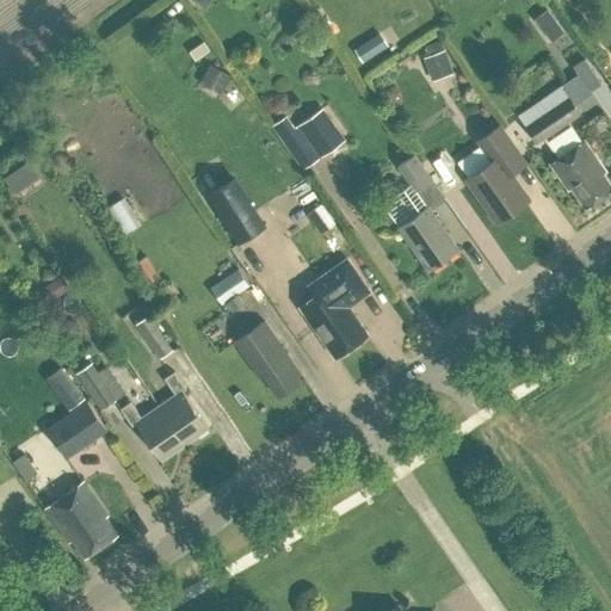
[(548,7),(535,17),(543,29),(556,19),(548,7)]
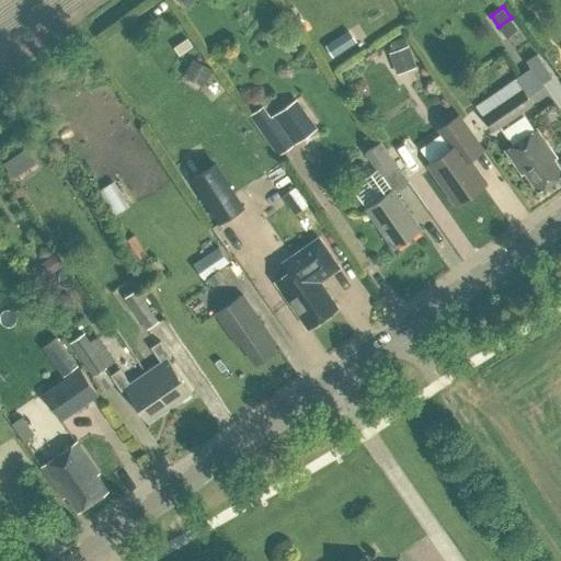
[(325,45),(333,56),(356,42),(348,30),(325,45)]
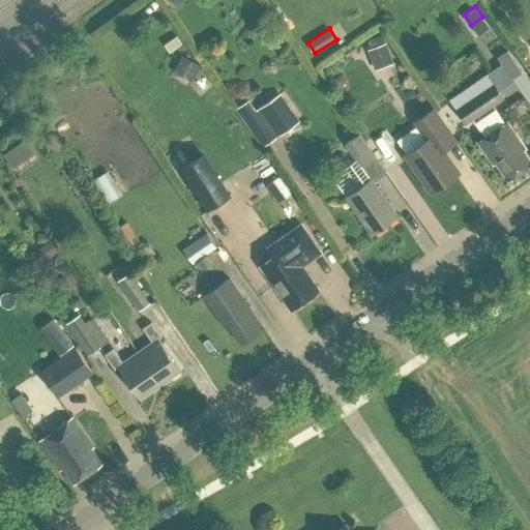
[(362,47),(367,67),(387,62),(382,41),(362,47)]
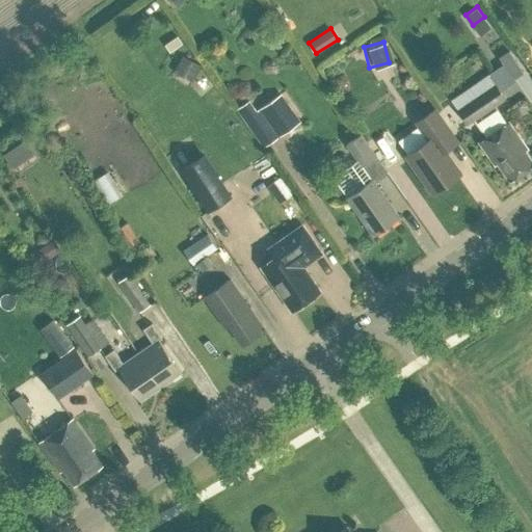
[(173,77),(191,86),(203,64),(184,54),(173,77)]
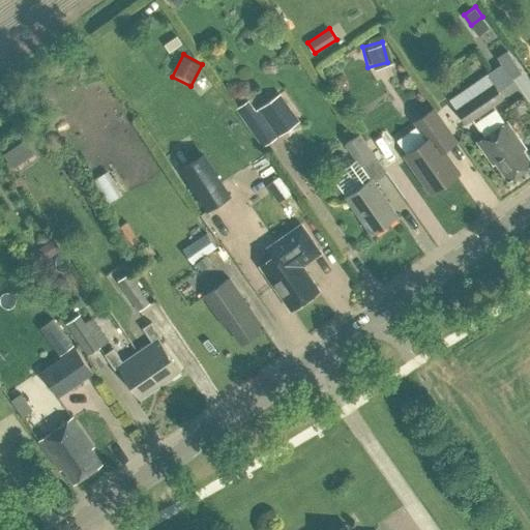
[(454,111),(465,125),(502,99),(493,85),(454,111)]
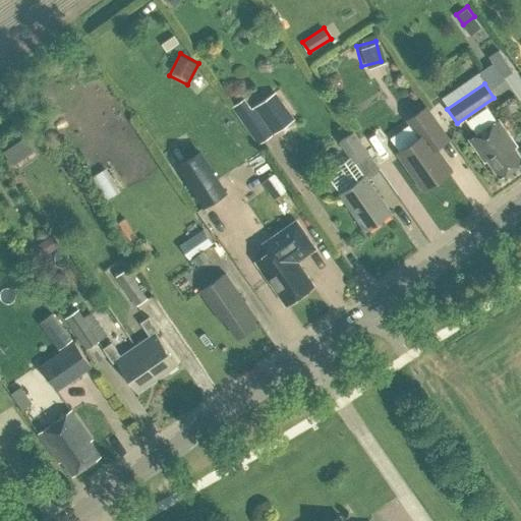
[(294,118),(276,92),(251,109),(244,98),(232,107),(257,143),(294,118)]
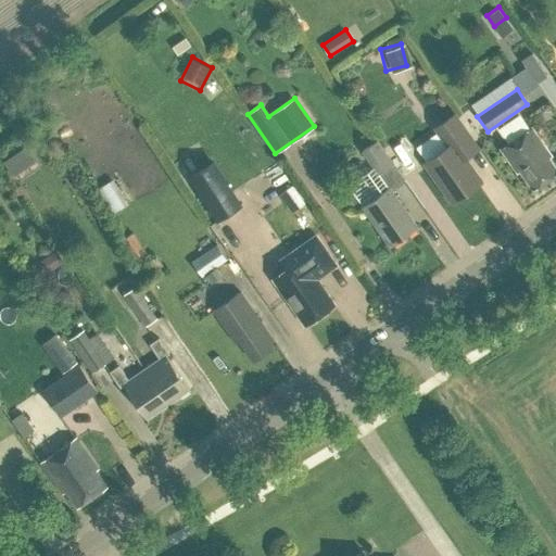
[(447,144),(424,162),(452,202),(482,180),(460,149),(474,139),(455,113),(436,126),(447,144)]
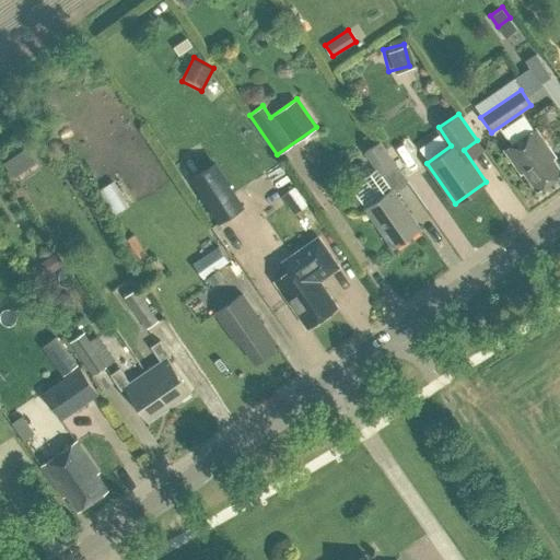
[(523,171),(537,191),(559,175),(559,170),(549,153),(551,152),(535,128),(504,149),(521,173),(523,171)]
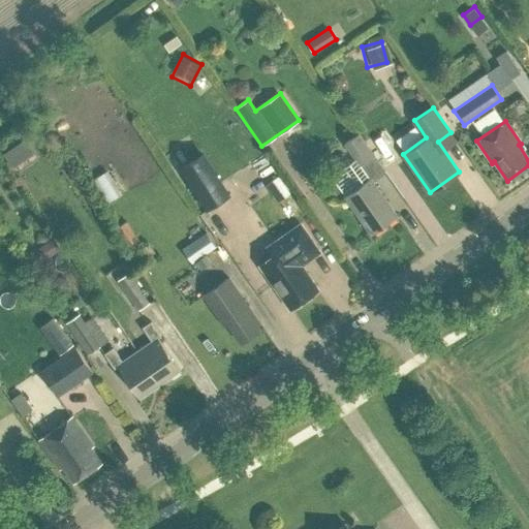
[(359,133),(345,143),(356,159),(361,164),(374,155),(359,133)]
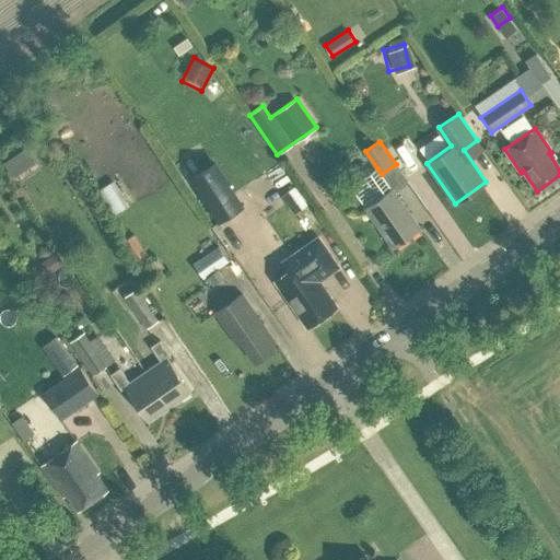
[(21,144),(0,159),(0,164),(12,182),(35,165),(21,144)]
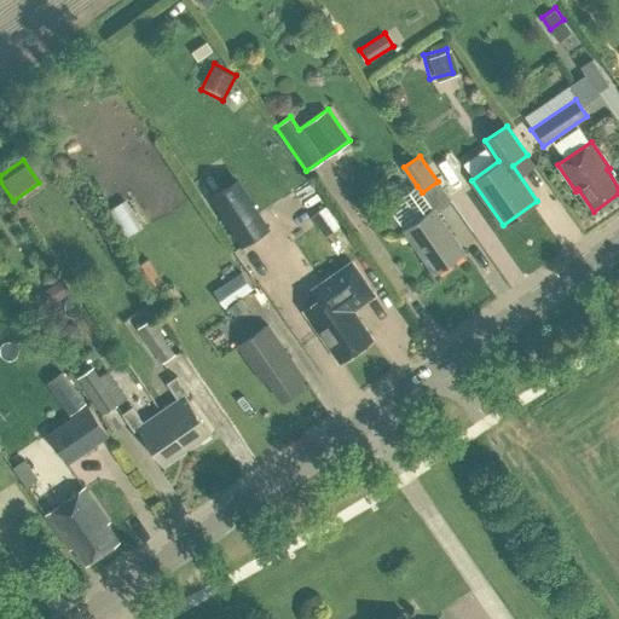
[(213,195),(244,246),(273,229),(242,177),(213,195)]
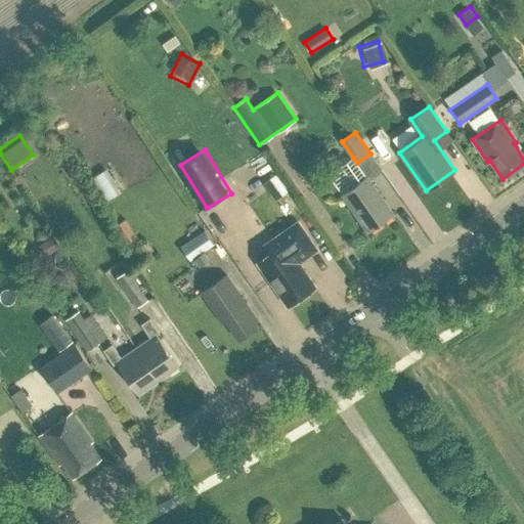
[(353,158),(329,175),(367,231),(393,214),(366,176),(357,163),(353,158)]
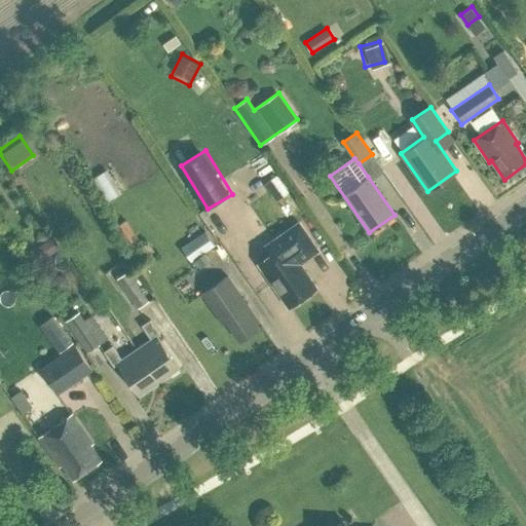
[(104,204),(121,193),(106,170),(88,181),(104,204)]
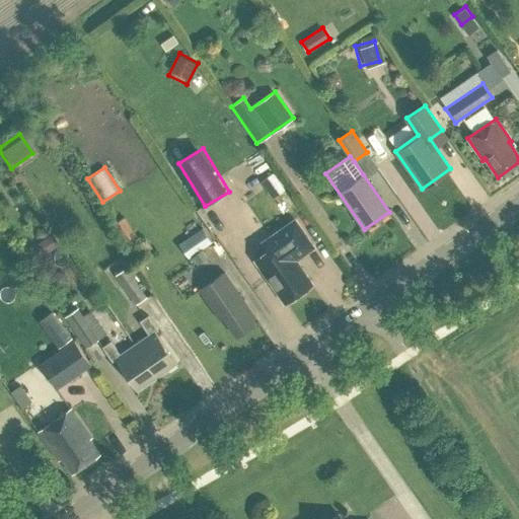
[(140,237),(127,216),(115,224),(128,244),(140,237)]
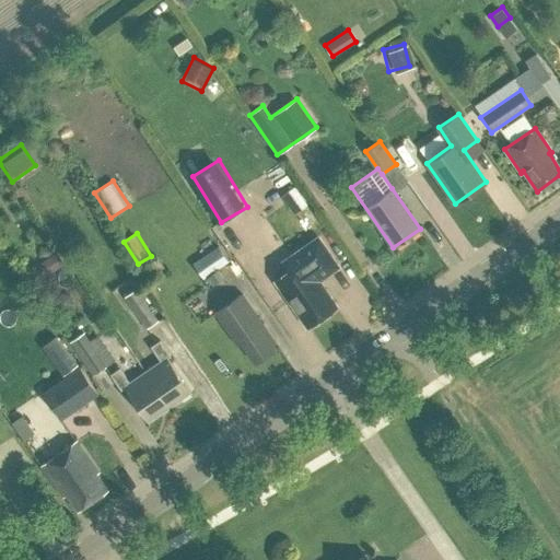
[(276,280),(307,326),(336,306),(318,280),(338,266),(318,237),(283,261),(289,270),(276,280)]
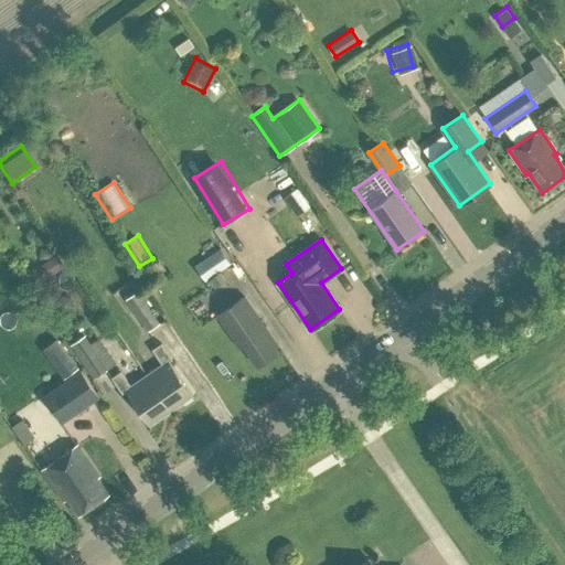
[(204,284),(230,265),(220,249),(194,266),(204,284)]
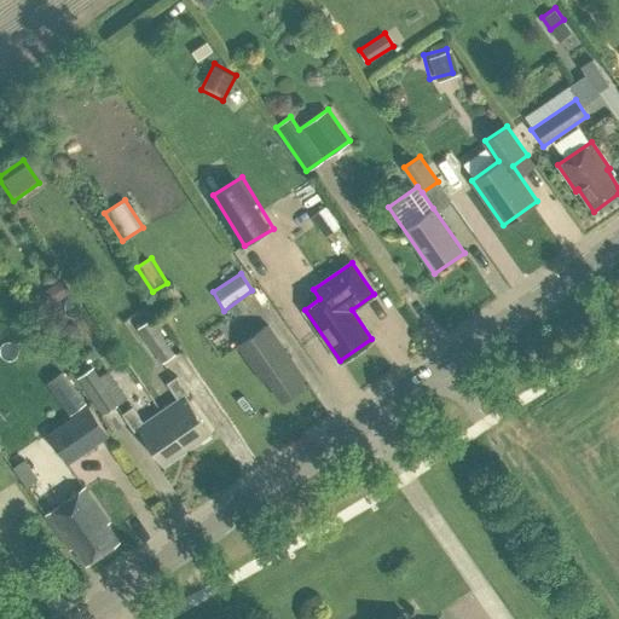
[(134,328),(160,364),(173,354),(149,319),(134,328)]
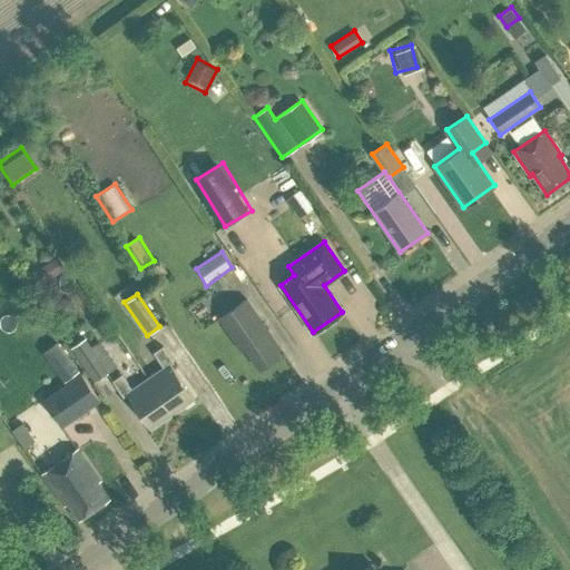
[(245,347),(259,369),(279,355),(276,350),(279,347),(246,298),(219,317),(242,350),(245,347)]
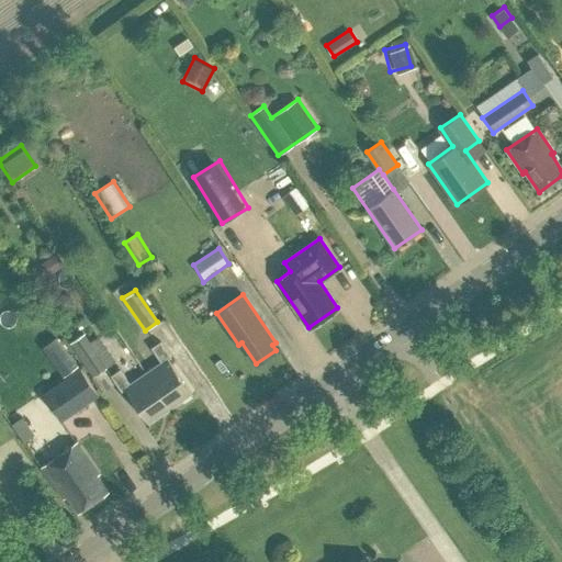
[(81,334),(68,344),(91,379),(105,369),(81,334)]
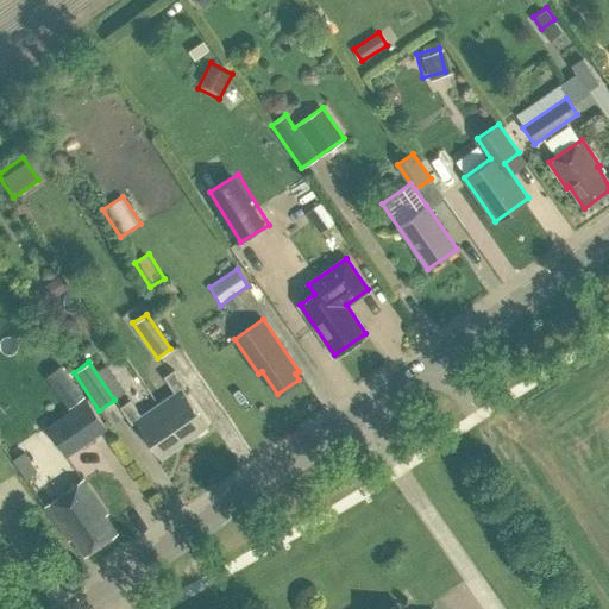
[(62,365),(45,376),(68,407),(83,395),(62,365)]
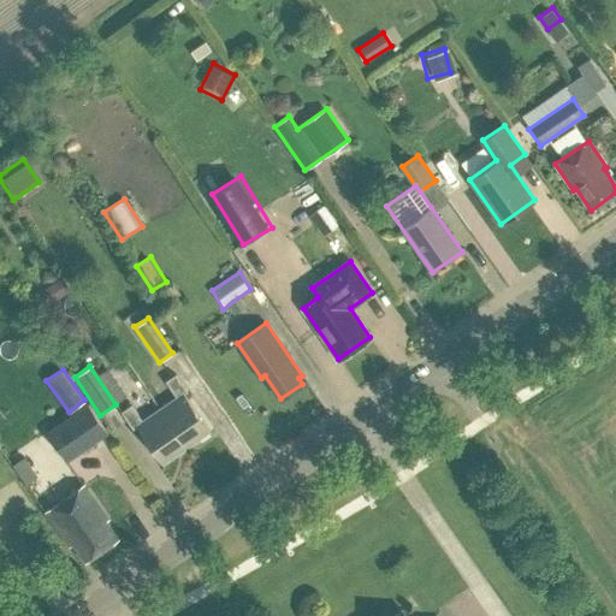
[(160,408),(187,446),(209,430),(184,392),(188,390),(176,373),(165,380),(177,397),(160,408)]
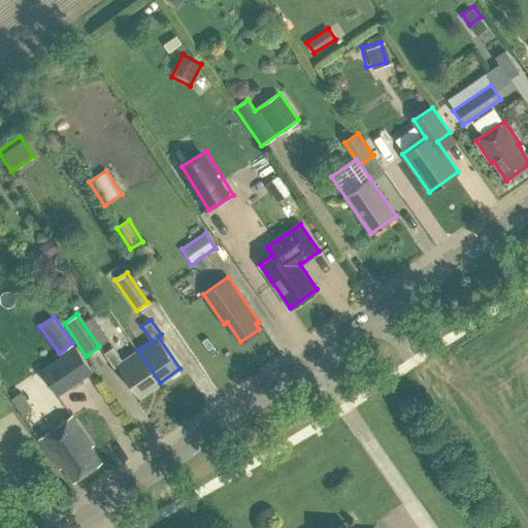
[(118,365),(139,397),(160,383),(137,350),(123,360),(112,345),(104,352),(114,367),(118,365)]
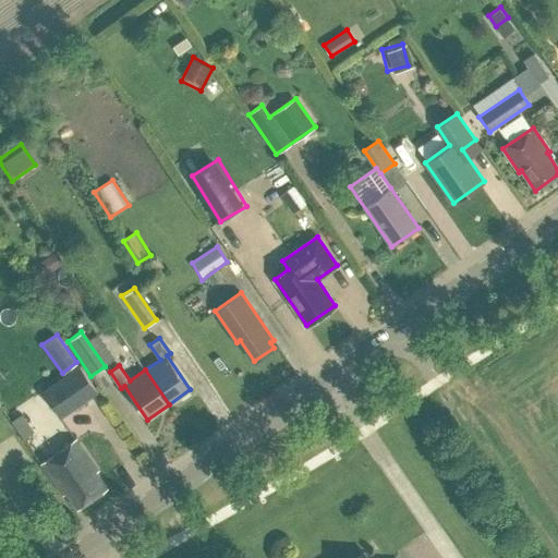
[(97,393),(79,366),(40,392),(58,420),(97,393)]
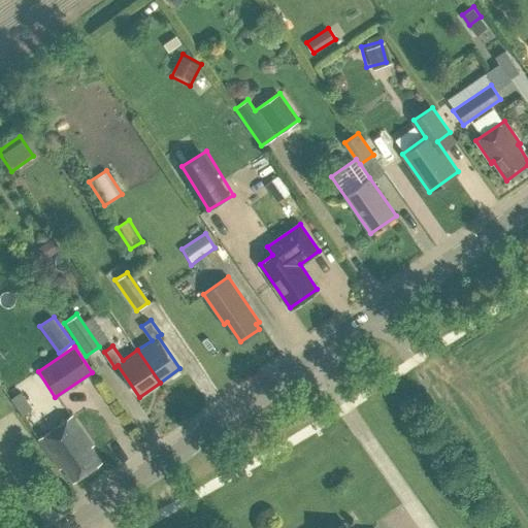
[(56,462),(59,459),(73,480),(99,461),(89,446),(93,442),(73,416),(58,426),(39,439),(56,462)]
